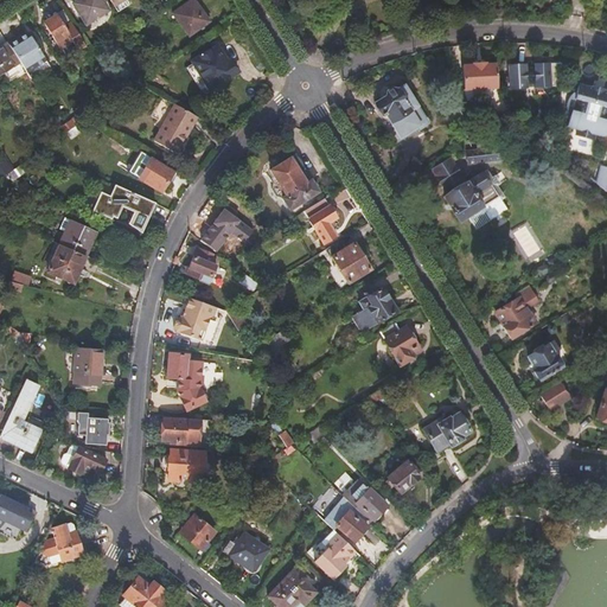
[(85,24),(108,11),(101,0),(77,0),(74,4),(85,24)]
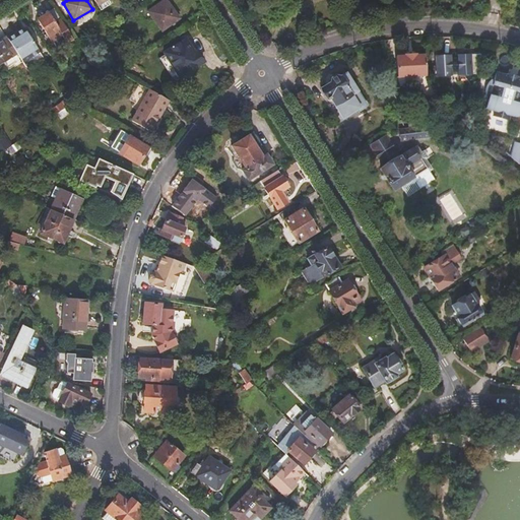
[(179,18),(166,0),(164,0),(148,12),(161,30),(179,18)]
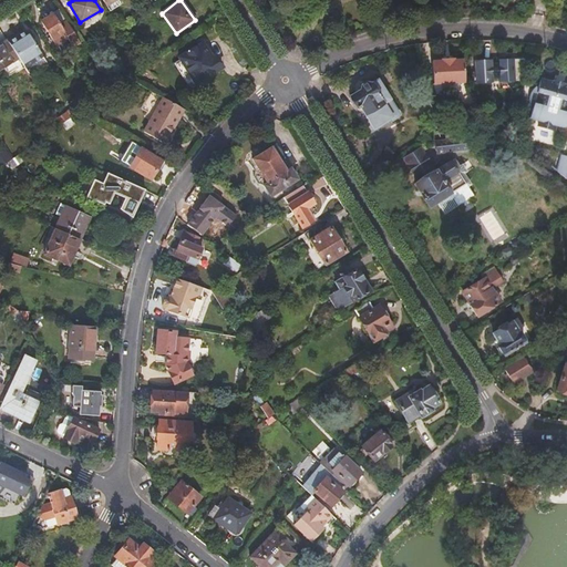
[(80,42),(60,10),(41,21),(57,45),(68,38),(73,47),(80,42)]
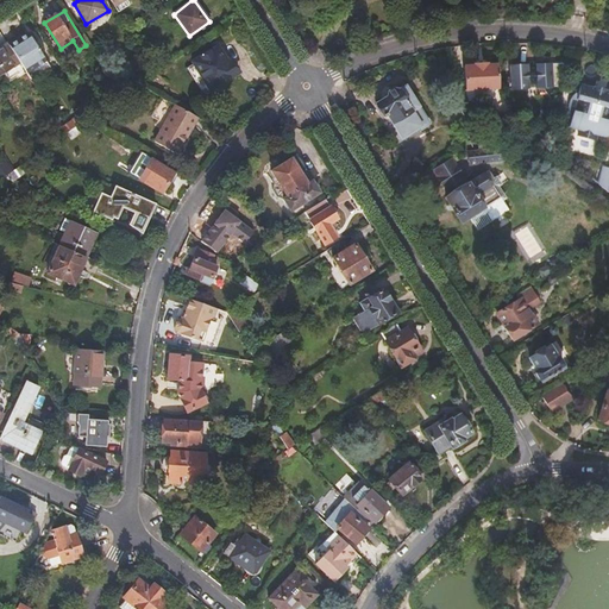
[(30,32),(8,44),(19,62),(27,74),(48,61),(30,32)]
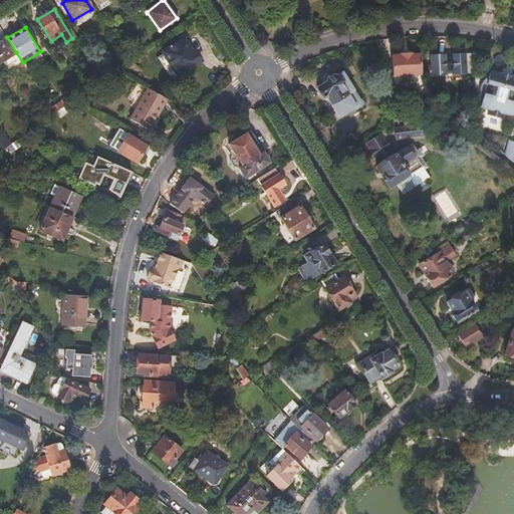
[(0,62),(16,52),(7,37),(0,41),(0,62)]
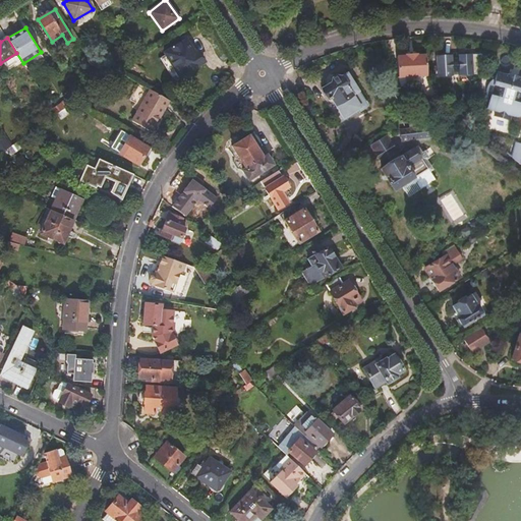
[(179,77),(204,62),(197,52),(194,54),(185,40),(165,53),(179,77)]
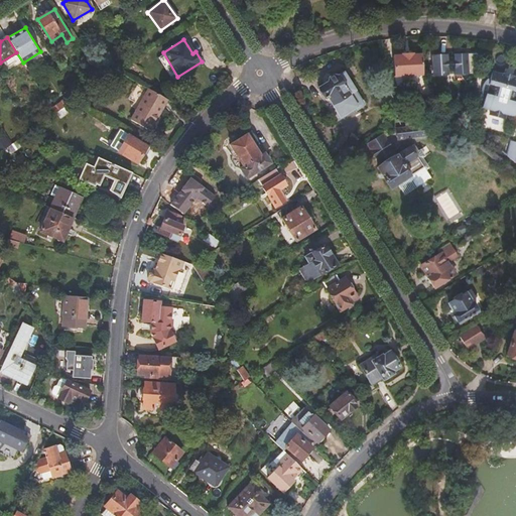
[(423,75),(422,56),(422,55),(413,55),(413,54),(402,54),(402,56),(392,56),(393,76),(396,85),(405,85),(408,76),(423,75)]
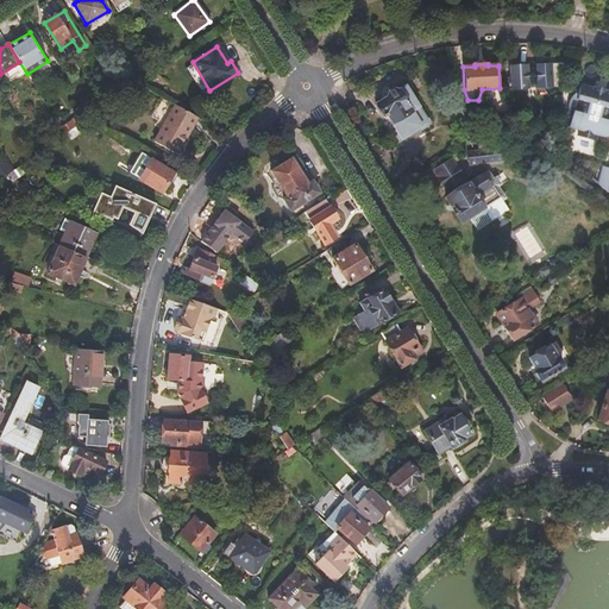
[(534,66),(532,66),(528,66),(510,66),(512,88),(528,87),(527,76),(534,76),(534,66)]
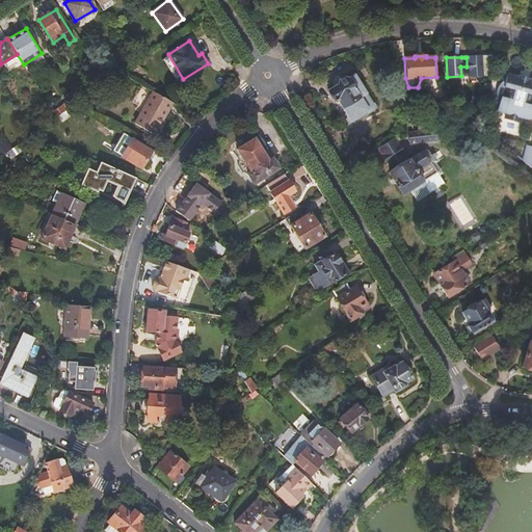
[(365,92),(354,75),(328,90),(335,101),(338,99),(350,121),(371,107),(363,95),(365,92)]
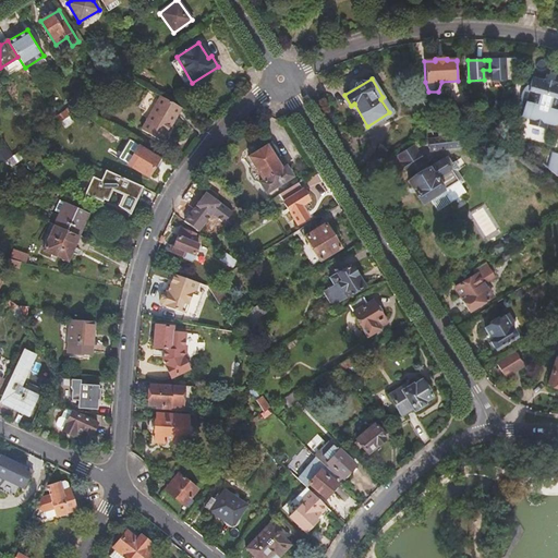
[(556,128),(557,118),(557,86),(531,80),(529,89),(525,104),(521,118),(556,128)]
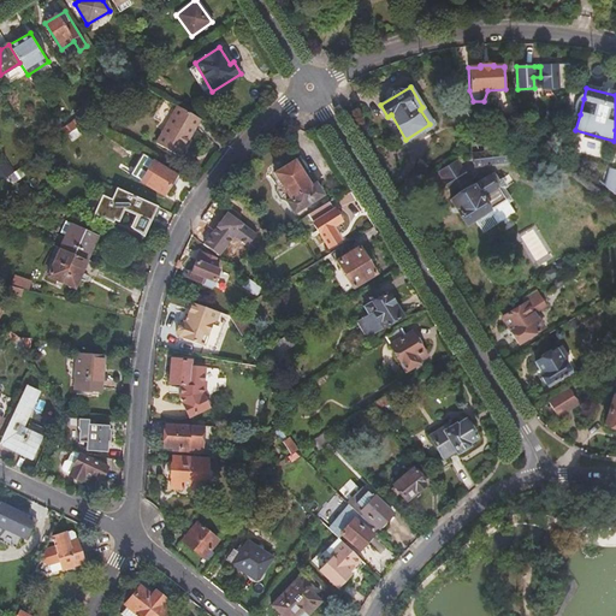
[(188,136),(199,118),(178,106),(155,143),(175,153),(185,135),(188,136)]
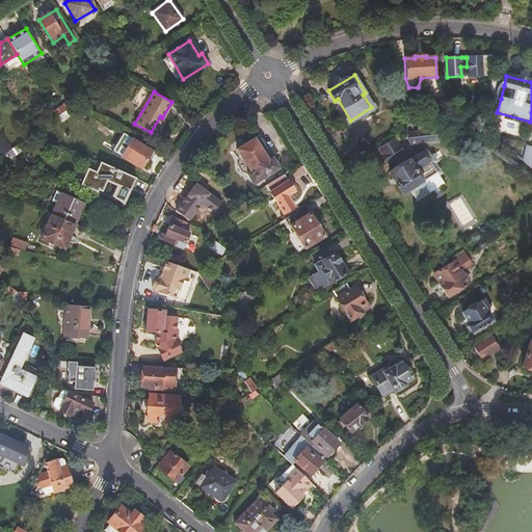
[(57,116),(75,104),(72,99),(54,111),(57,116)]
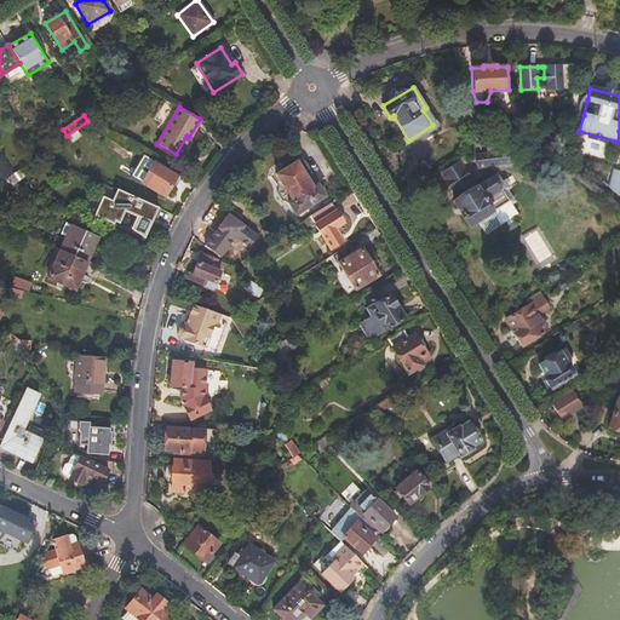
[(487,151),(481,151),(475,153),(476,166),(511,161),(510,148),(500,150),(487,151)]
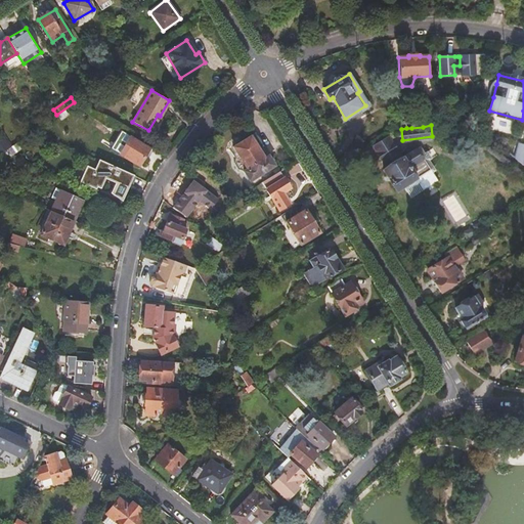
[(250,181),(274,166),(268,156),(263,158),(258,147),(262,145),(255,134),(233,147),(246,169),(243,171),(250,181)]
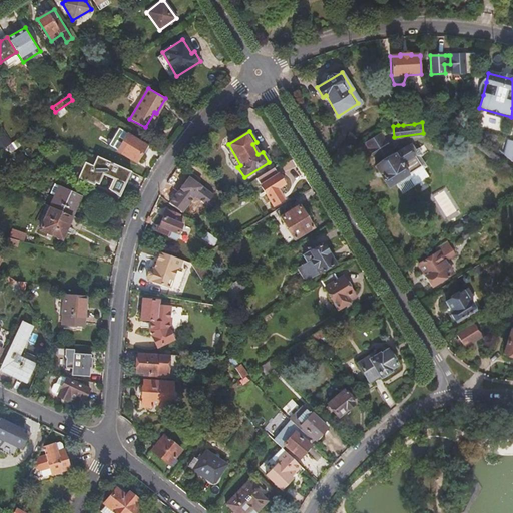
[(135,162),(146,144),(127,132),(116,151),(135,162)]
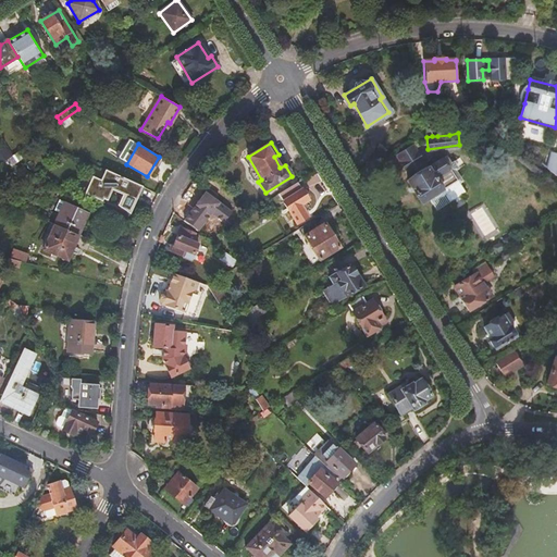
[(398,155),(413,178),(425,170),(411,147),(398,155)]
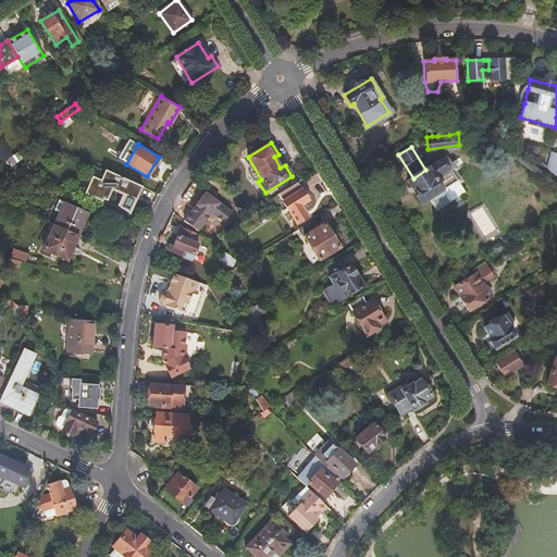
[(2,162),(11,166),(22,159),(17,151),(12,155),(2,162)]
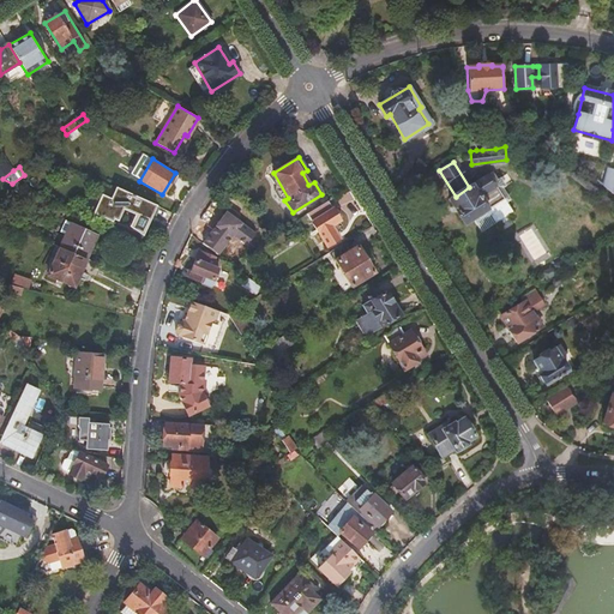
[(613,170),(606,169),(601,184),(613,194),(613,170)]
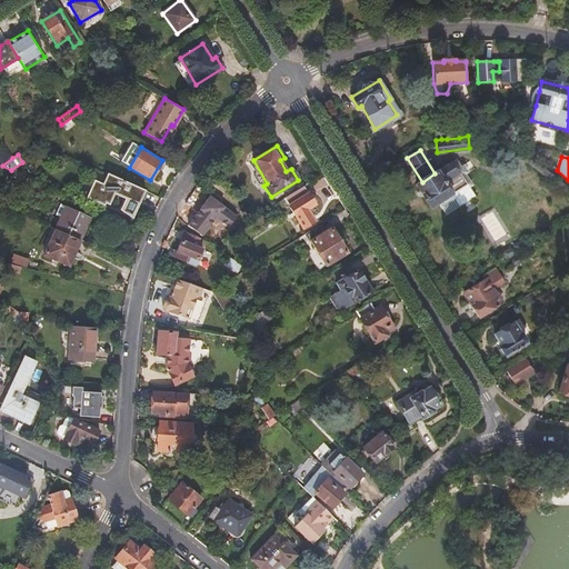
[(435,173),(422,182),(418,185),(432,207),(439,202),(447,215),(476,196),(453,161),(445,168),(441,163),(438,165),(440,169),(435,173)]
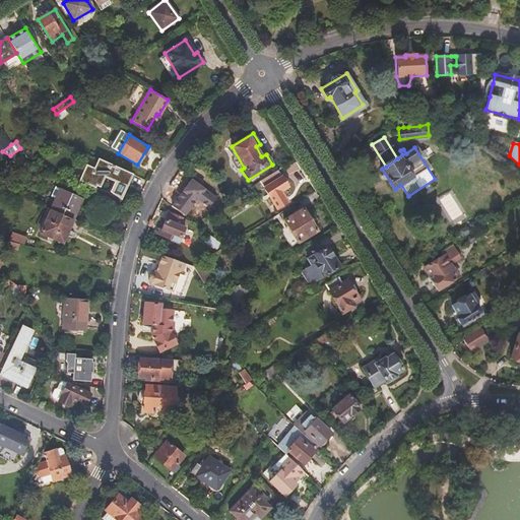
[(121,196),(131,174),(96,157),(92,168),(87,165),(80,181),(96,188),(98,186),(101,187),(106,178),(115,182),(111,192),(121,196)]
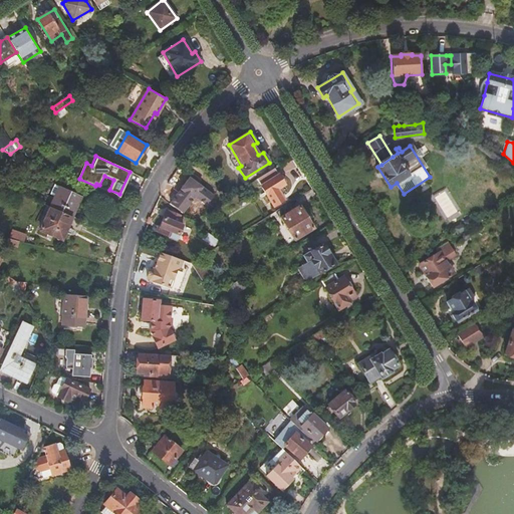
[(284,184),(274,168),(257,179),(261,185),(260,186),(273,206),(284,199),(278,188),(284,184)]
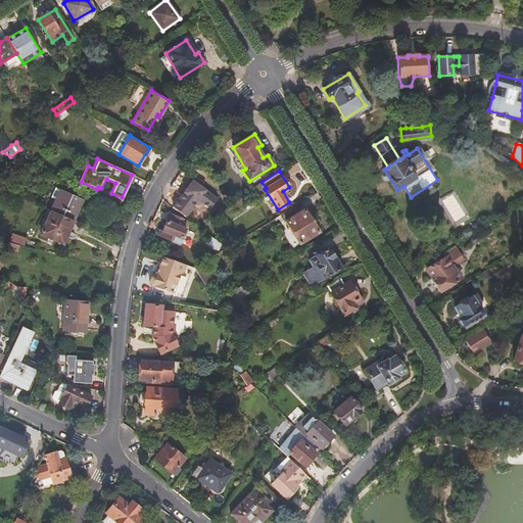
[(76,196),(79,188),(65,182),(62,190),(60,190),(56,198),(51,209),(74,220),(83,200),(76,196)]
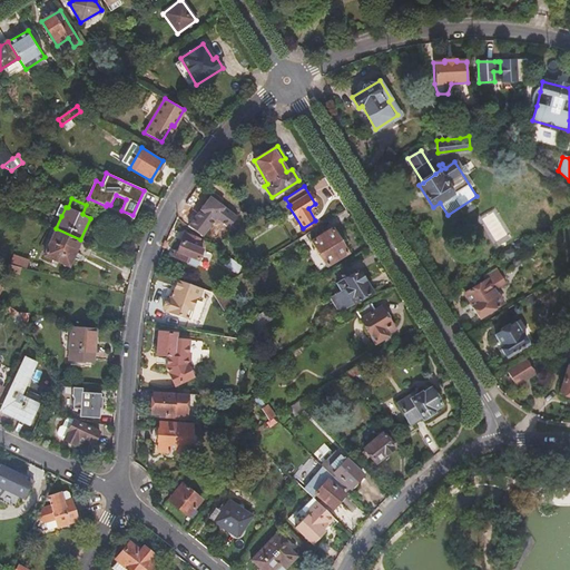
[(61,216),(66,207),(66,206),(60,204),(56,214),(61,216)]
